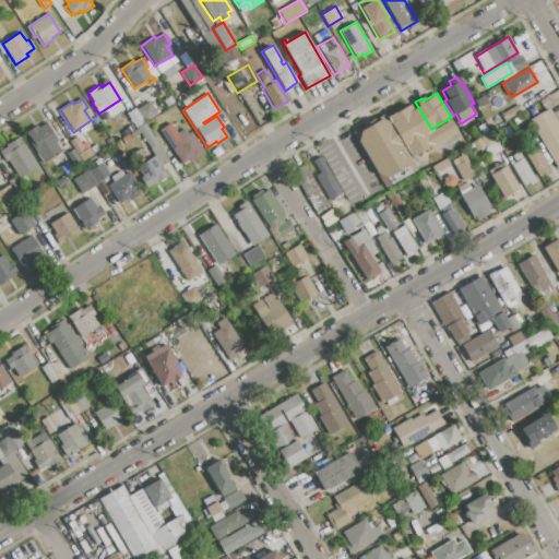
[(144,123),(137,110),(149,103),(157,115),(144,123)]
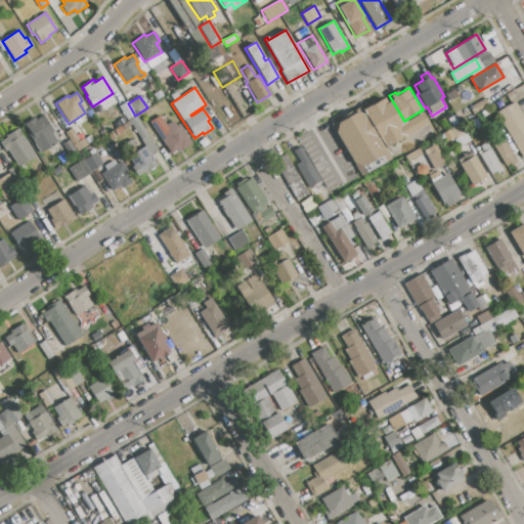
[(469,107),(484,98),(488,104),(473,114),(469,107)]
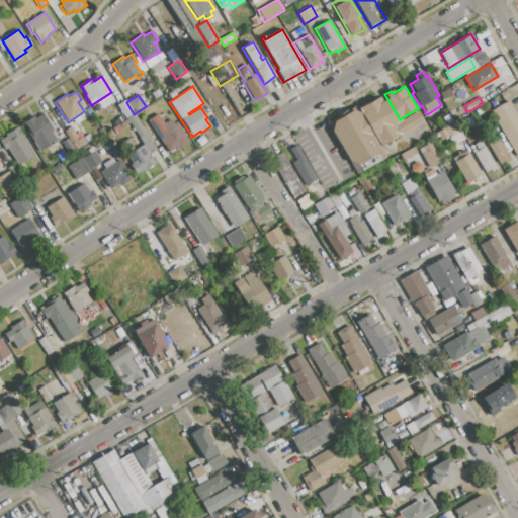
[(116,106),(124,100),(126,102),(134,114),(125,119),(116,106)]
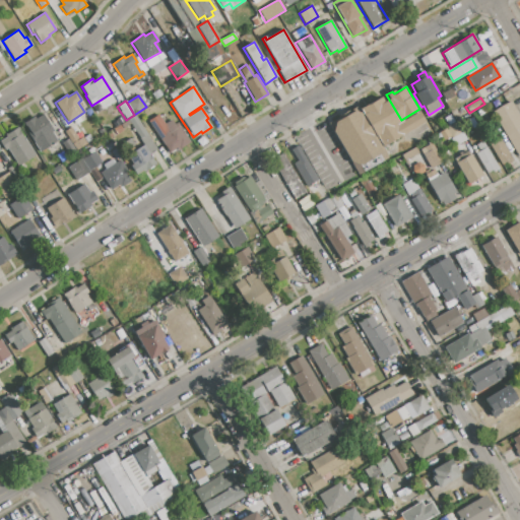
[(493,112),(510,102),(519,118),(519,153),(518,155),(493,112)]
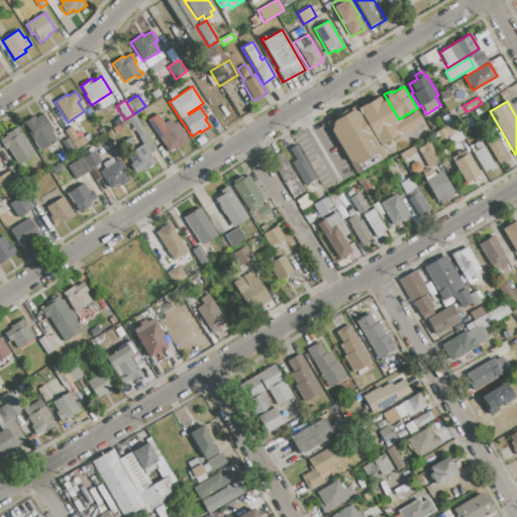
[(326,122),(355,105),(386,156),(356,174),(326,122)]
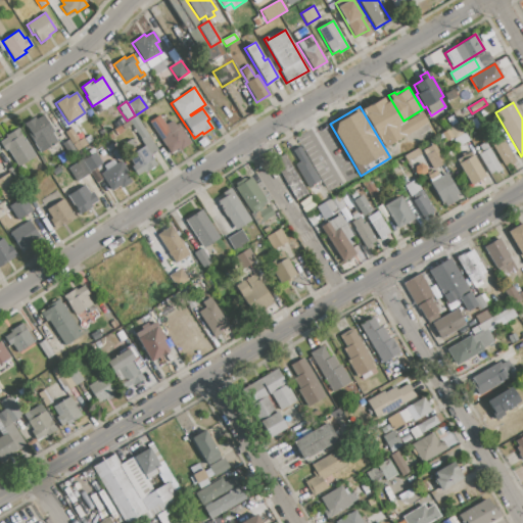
[(149,122),(158,114),(165,125),(172,121),(175,125),(178,123),(191,143),(179,151),(178,148),(170,153),(149,122)]
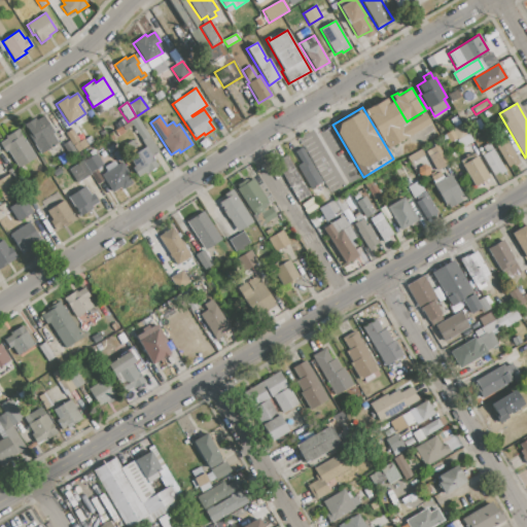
[(485,121),(496,115),(503,128),(492,135),(485,121)]
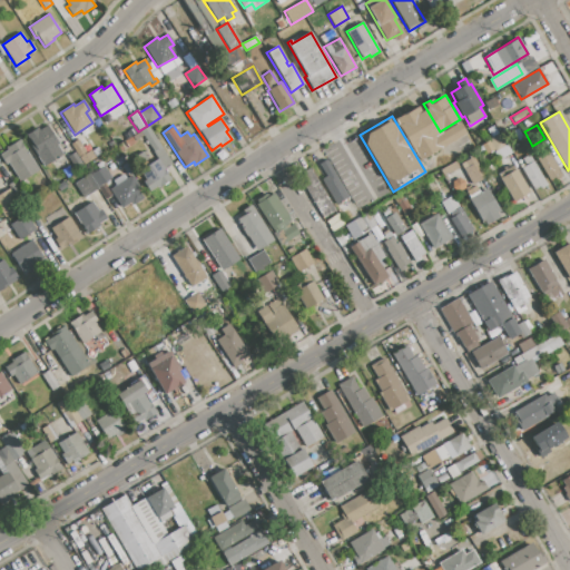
[(60,151),(62,154),(43,166),(30,146),(32,145),(27,136),(38,128),(40,131),(47,126),(62,149),(60,151)]
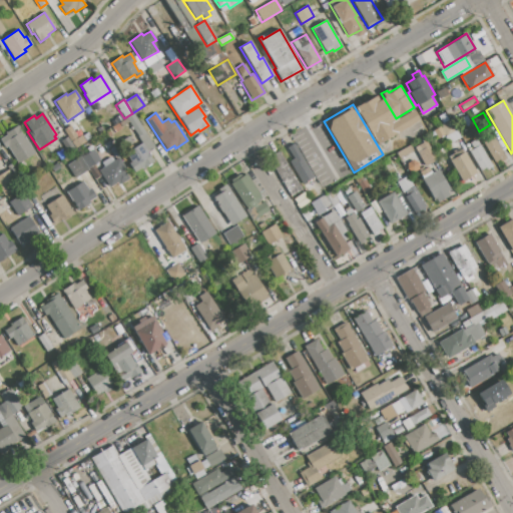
[(126,154),(142,143),(125,118),(132,114),(155,147),(147,153),(153,161),(135,173),(128,163),(131,161),(126,154)]
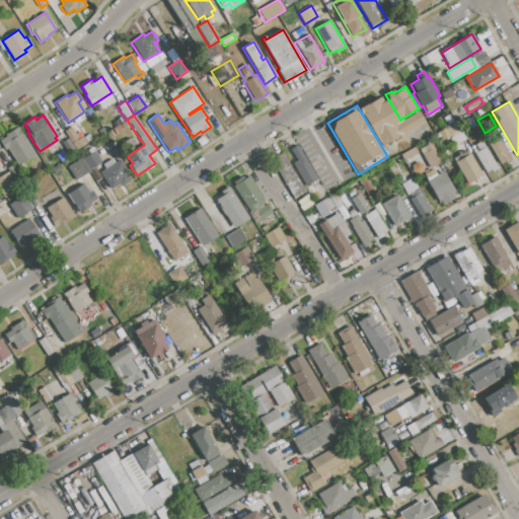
[(446,128),(455,123),(466,140),(456,145),(446,128)]
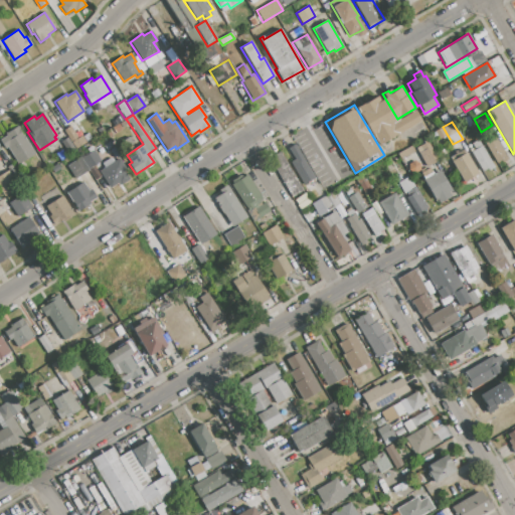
[(75,150),(67,138),(63,131),(70,126),(78,138),(81,136),(87,143),(75,150)]
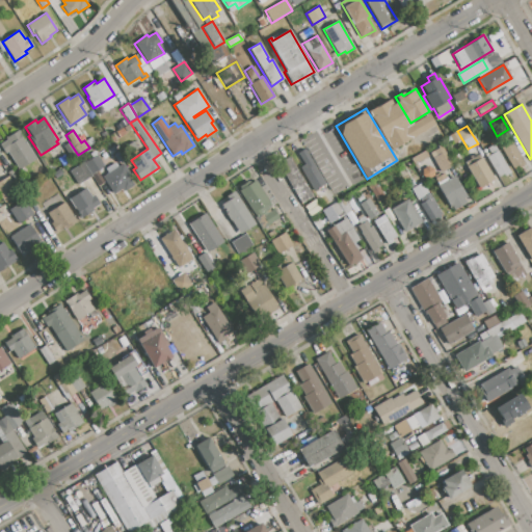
[(0,147),(0,144),(7,140),(6,138),(17,131),(35,159),(19,169),(10,157),(7,159),(0,147)]
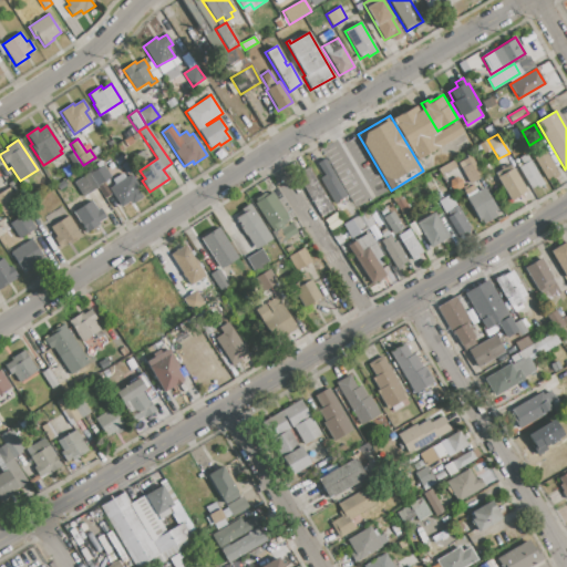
[(531,153),(543,145),(560,176),(553,181),(550,176),(546,179),(531,153)]
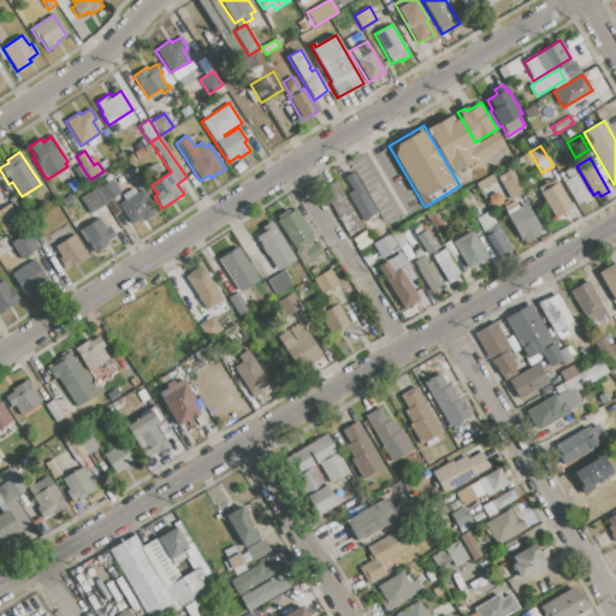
[(100,164),(106,159),(110,165),(104,170),(100,164)]
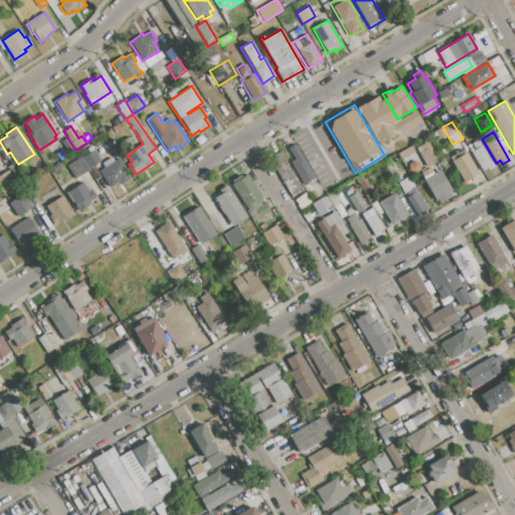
[(61,142),(67,138),(75,150),(69,154),(61,142)]
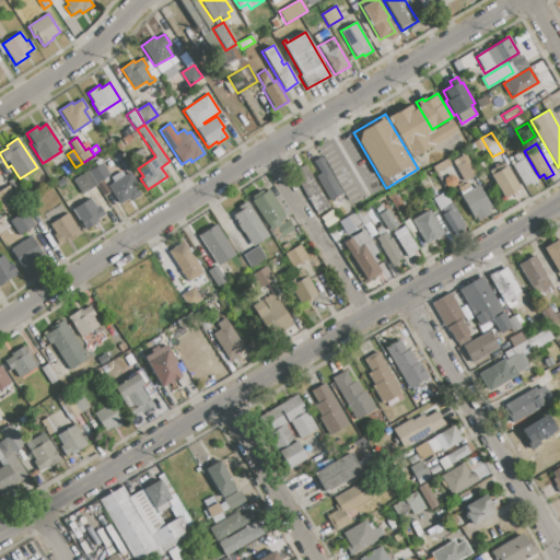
[(453,161),(467,152),(479,173),(465,182),(453,161)]
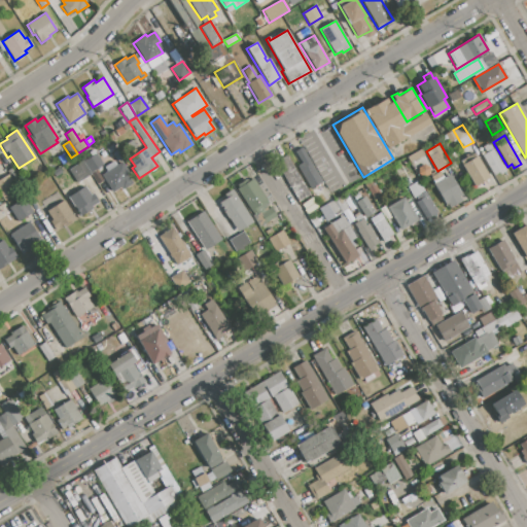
[(482,155),(486,153),(482,147),(488,143),(492,149),(494,148),(506,170),(499,174),(498,172),(493,175),(482,155)]
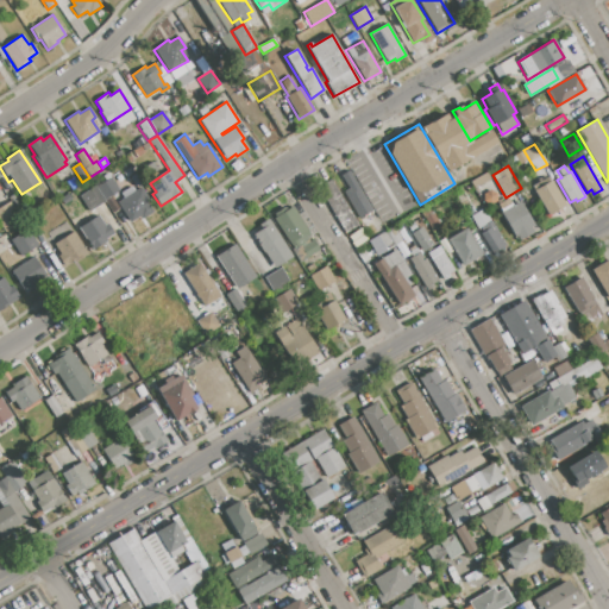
[(349,170),(372,211),(359,219),(343,192),(347,188),(340,176),(349,170)]
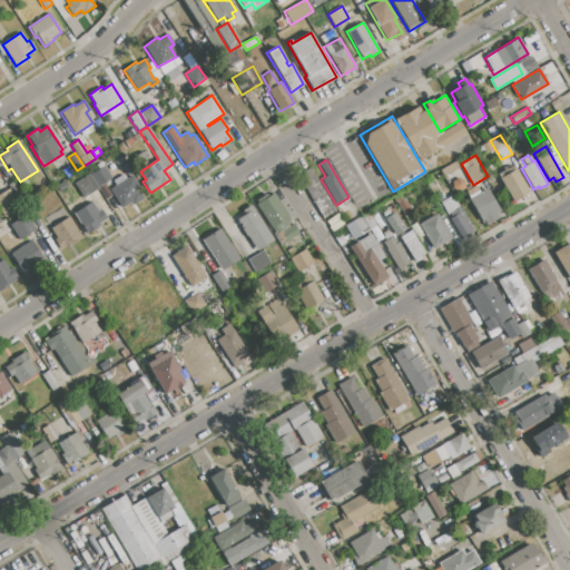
[(439,170),(455,160),(459,166),(442,176),(439,170)]
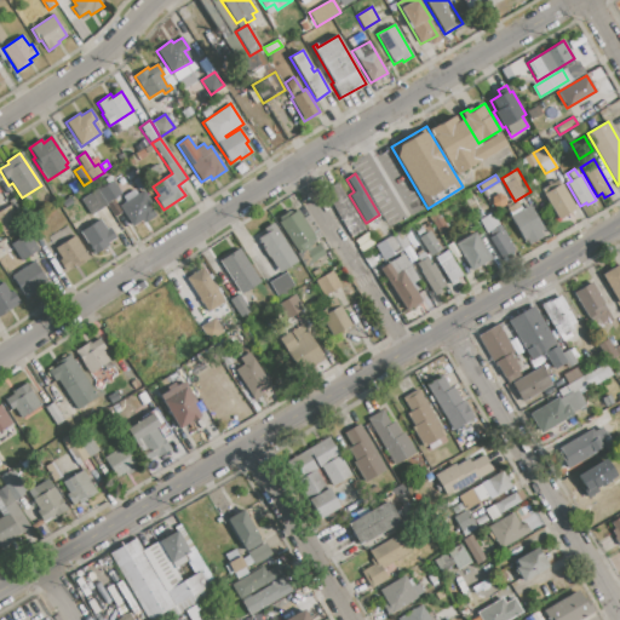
[(67,185),(75,179),(80,188),(73,194),(67,185)]
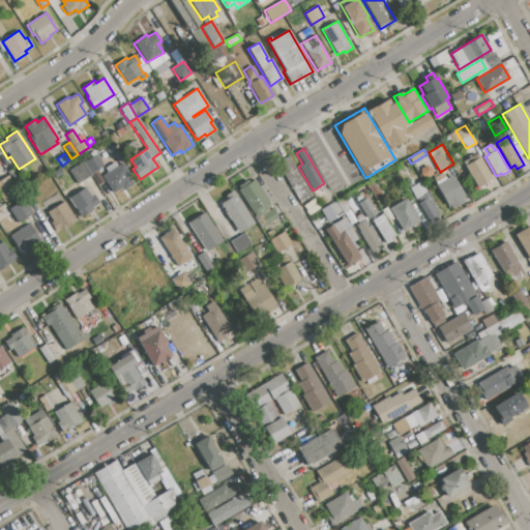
[(91,175),(84,164),(96,154),(105,166),(91,175)]
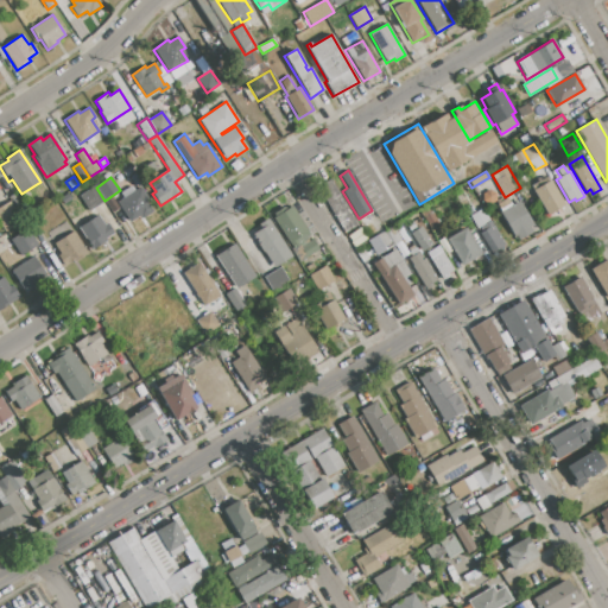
[(358,225),(344,233),(317,188),(331,179),(358,225)]
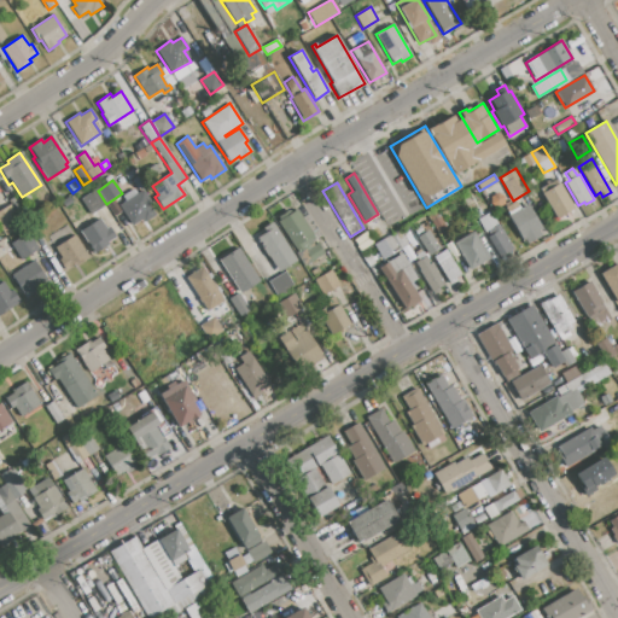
[(541,193),(560,182),(575,208),(557,219),(541,193)]
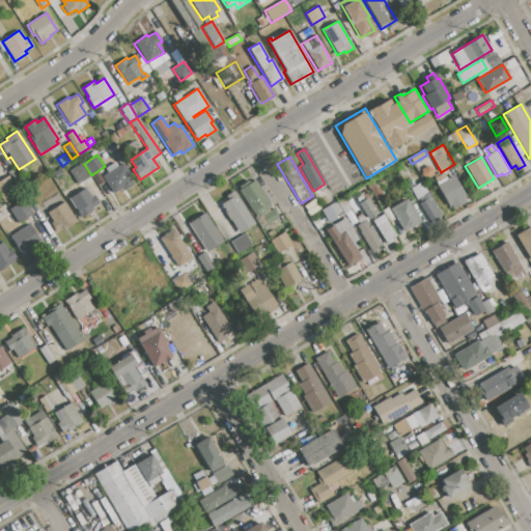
[(70,172),(83,163),(84,164),(91,175),(78,185),(70,172)]
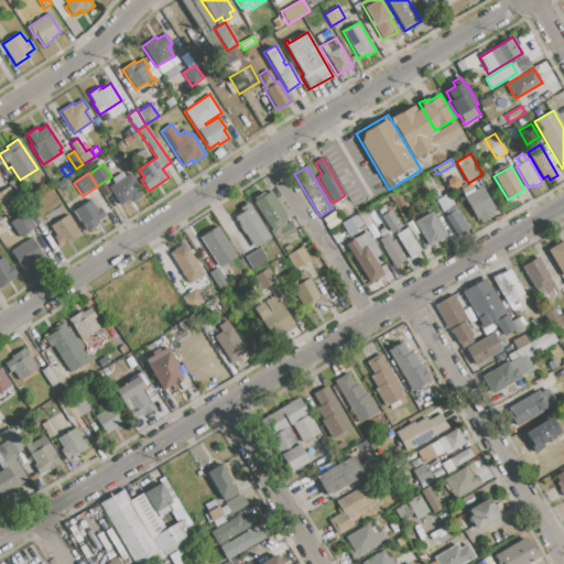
[(116,183),(130,173),(138,185),(136,186),(141,195),(129,204),(116,183)]
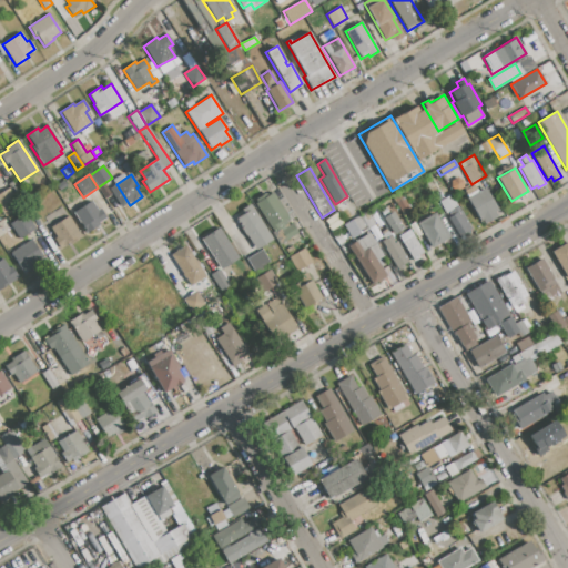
[(450,180),(457,176),(463,181),(463,188),(457,191),(450,188),(450,180)]
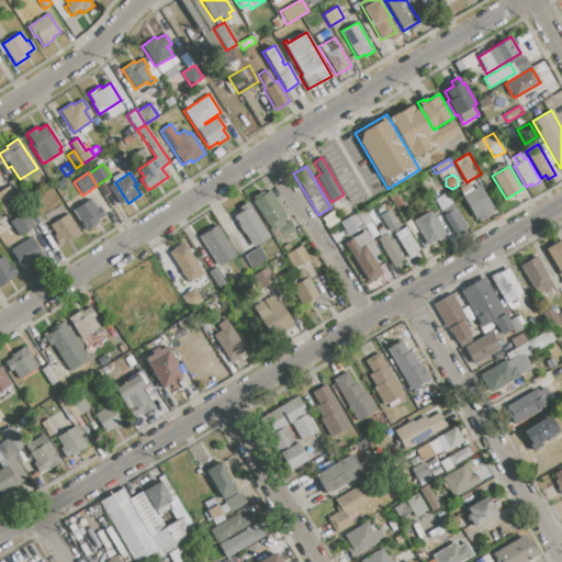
[(458,190),(469,183),(473,190),(480,186),(493,208),(490,210),(492,213),(479,222),(476,217),(474,218),(458,190)]
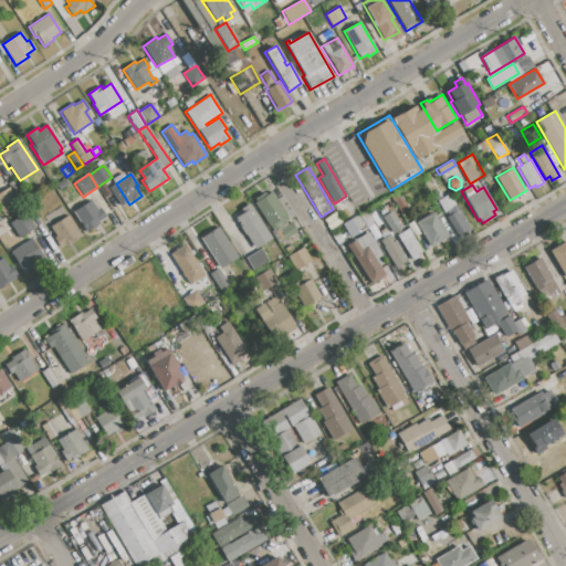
[(0,209),(0,192),(9,187),(21,206),(4,217),(0,209)]
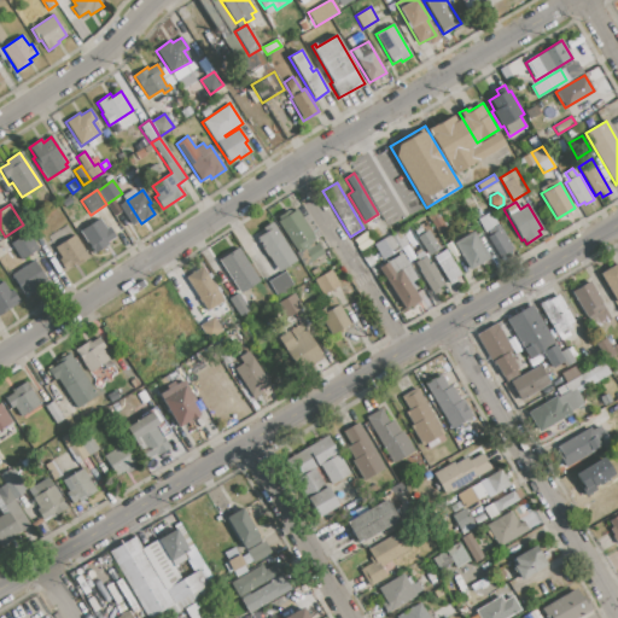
[(278,222),(280,221),(278,217),(290,210),(291,213),(297,209),(302,217),(308,214),(322,235),(313,243),(314,245),(299,255),(278,222)]
